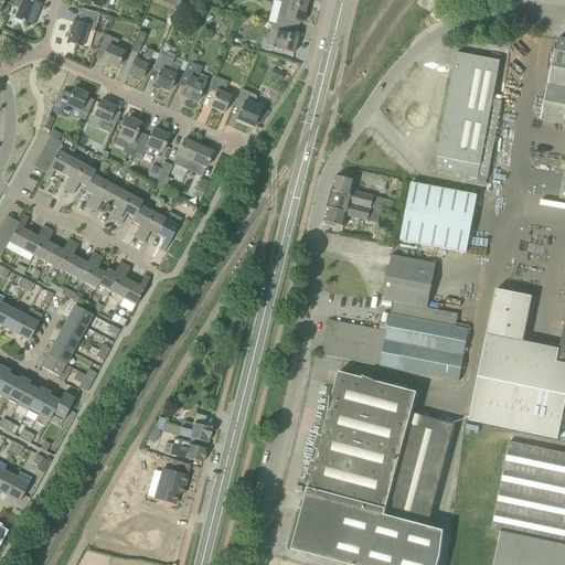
[(14,0),(12,6),(19,9),(16,19),(33,25),(33,24),(39,11),(38,10),(39,8),(40,4),(41,4),(32,1),(32,0),(14,0)]
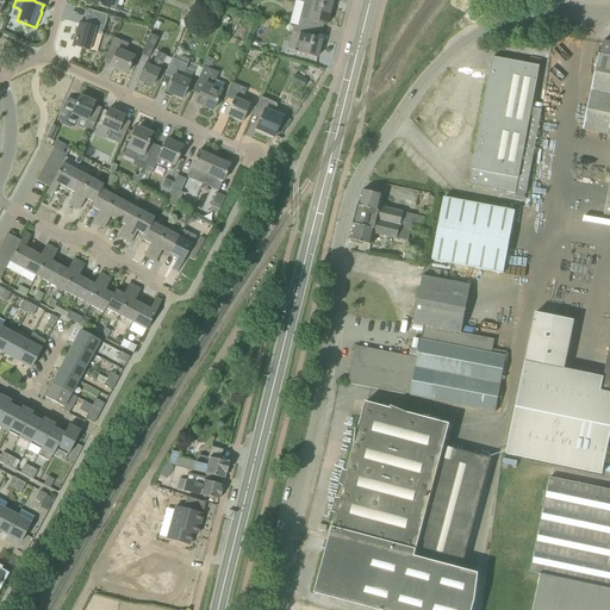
[(83,0),(85,1),(98,5),(98,6),(110,10),(110,8),(116,11),(116,10),(125,12),(125,8),(117,6),(118,0),(83,0)]
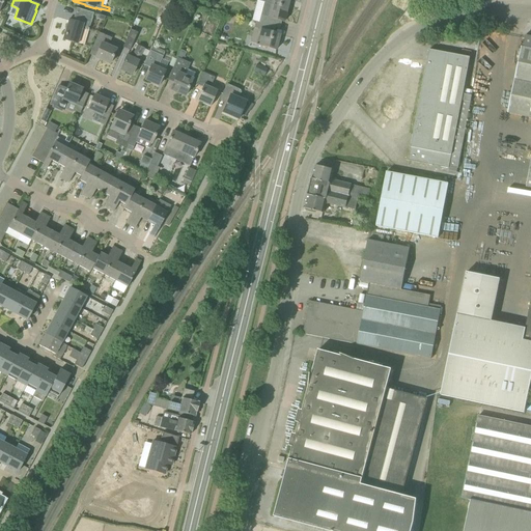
[(284,22),(287,7),(264,1),(259,23),(269,26),(276,27),(277,20),(284,22)]
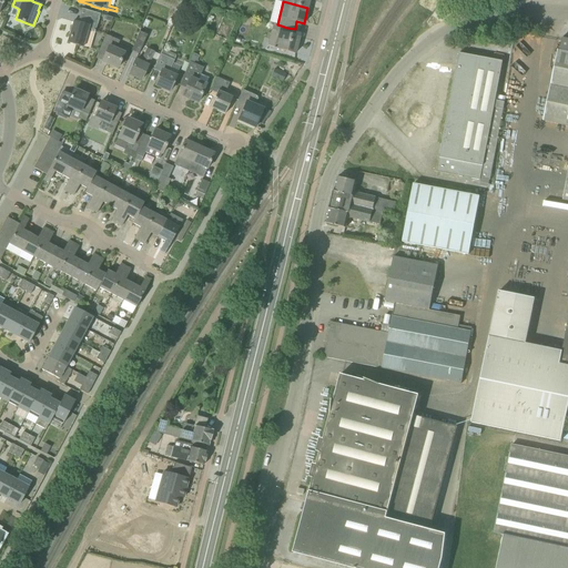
[(70,31),(67,42),(83,47),(90,49),(94,32),(100,13),(85,10),(84,17),(92,19),(90,26),(82,23),(78,22),(73,21),(70,31)]
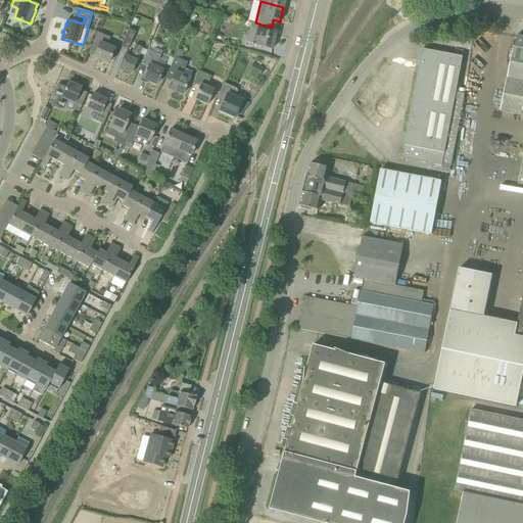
[(264,31),(265,26),(255,22),(252,21),(246,42),(272,49),(276,35),(264,31)]
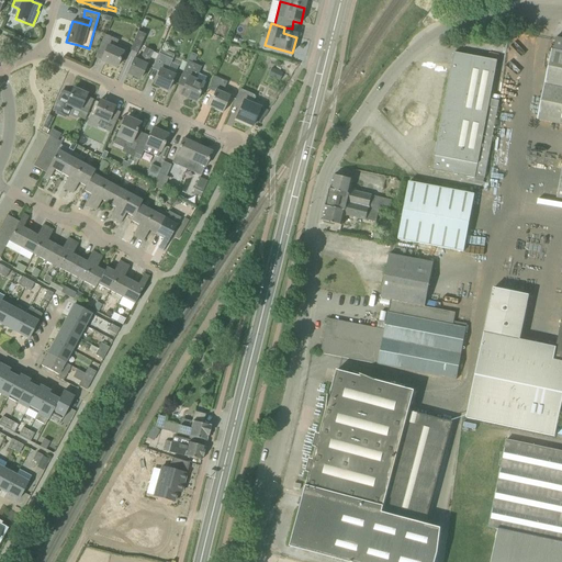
[(138,53),(146,35),(138,32),(130,49),(138,53)]
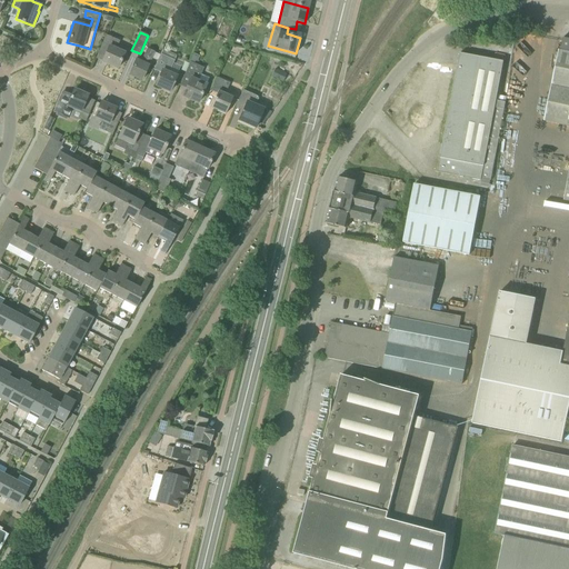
[(118,69),(125,52),(117,49),(120,40),(107,35),(98,53),(105,56),(102,62),(118,69)]
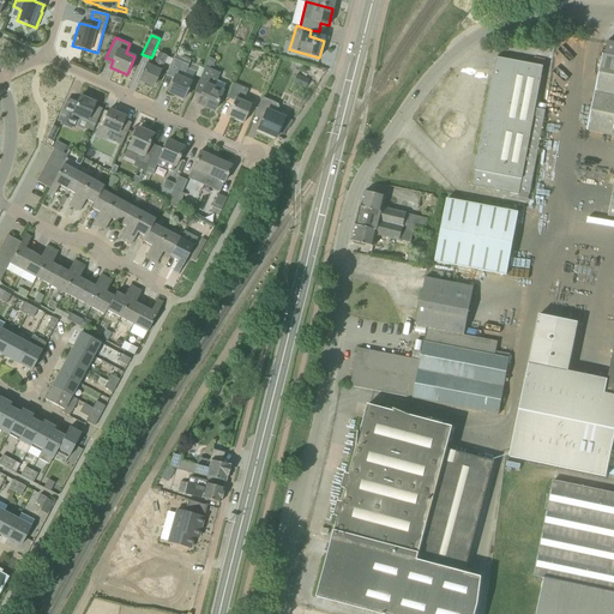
[(613,42),(607,41),(605,54),(602,54),(587,131),(613,136),(613,191),(609,216),(613,216),(613,42)]
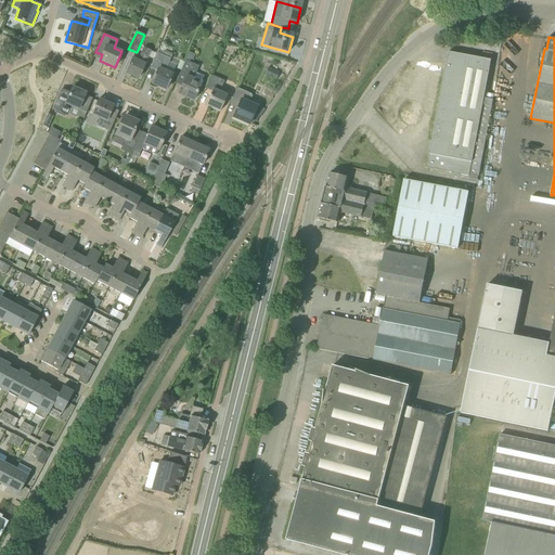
[(132,59),(126,73),(139,78),(151,51),(144,48),(138,61),(132,59)]
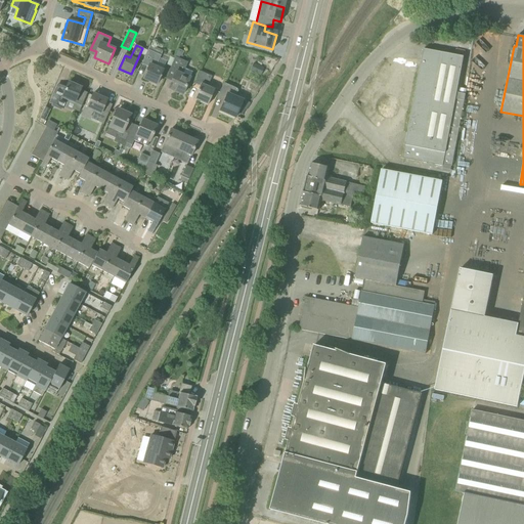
[(178,49),(166,79),(172,82),(168,89),(182,95),(190,77),(183,74),(185,69),(187,62),(180,59),(184,52),(178,49)]
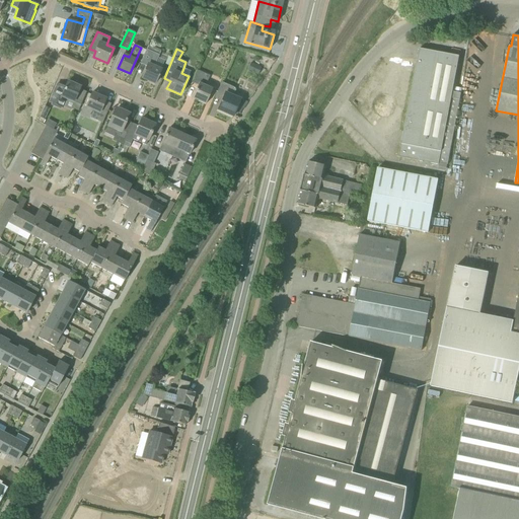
[(453,92),(459,56),(420,49),(399,157),(439,164),(440,163),(448,165),(461,93),(453,92)]
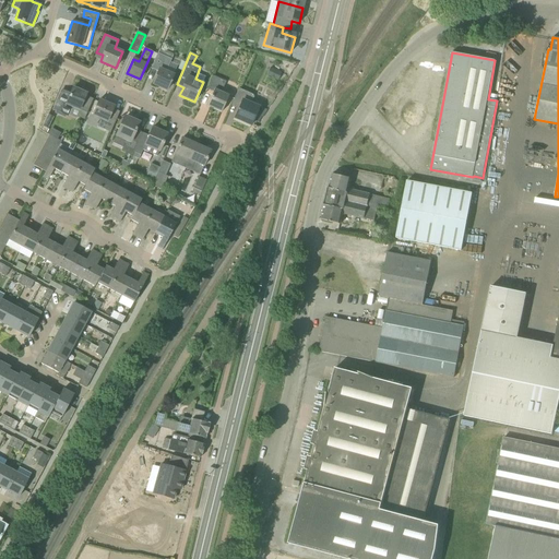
[(155,60),(152,69),(158,72),(153,84),(167,91),(174,75),(166,72),(171,59),(157,54),(154,60),(155,60)]
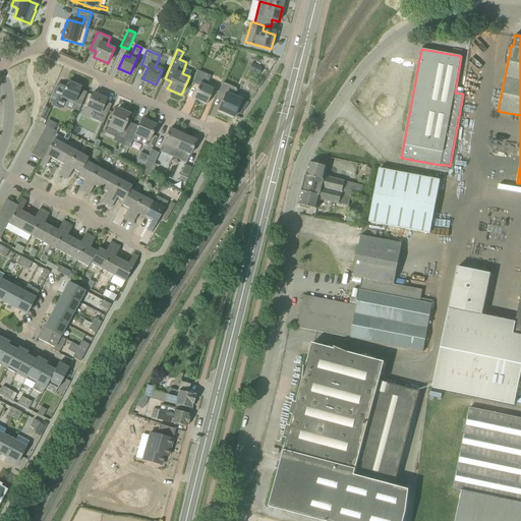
[(263,67),(252,63),(248,70),(259,75),(263,67)]
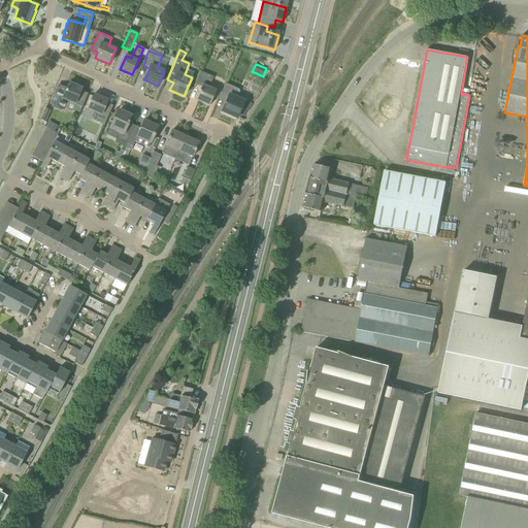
[(195,84),(201,87),(195,100),(209,106),(216,91),(209,88),(213,76),(201,71),(195,84)]
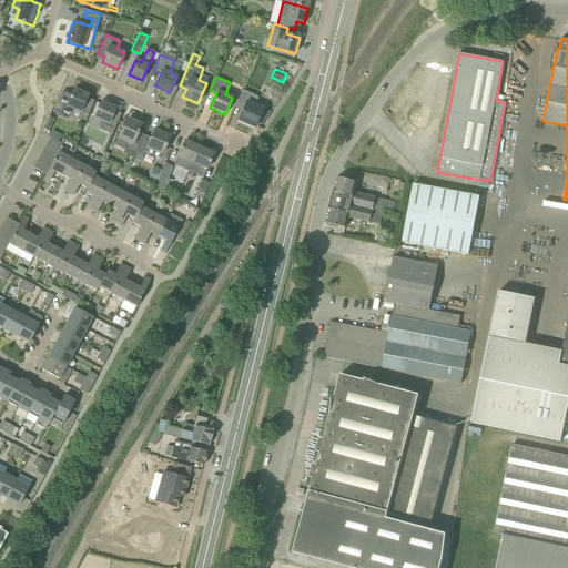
[(88,95),(87,95),(89,92),(81,89),(79,92),(74,89),(68,103),(60,99),(54,111),(69,118),(73,108),(88,115),(94,101),(87,98),(88,95)]
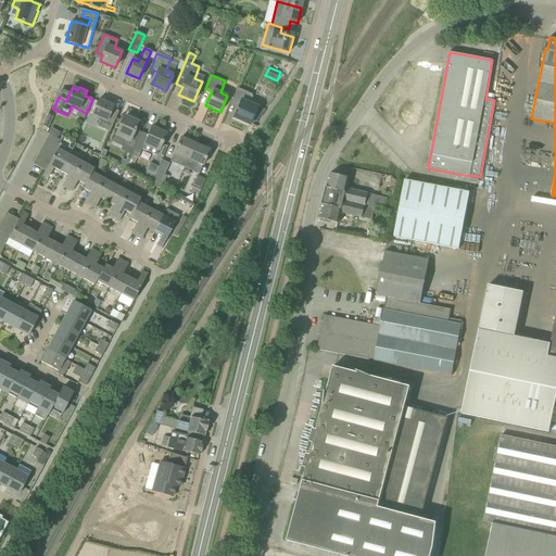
[(238,88),(231,102),(238,104),(232,117),(250,125),(257,106),(249,103),(253,95),(238,88)]
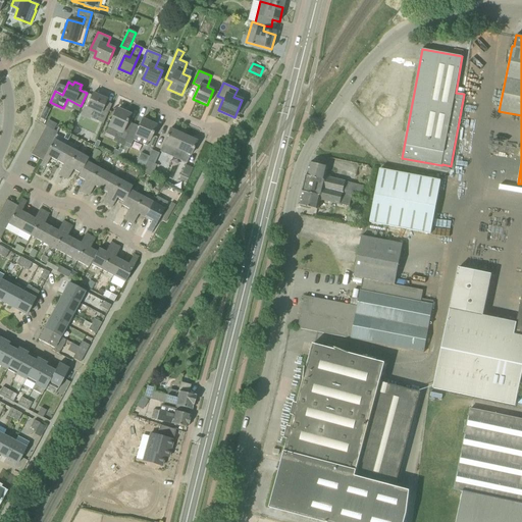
[(107,99),(93,93),(87,107),(94,110),(91,118),(103,123),(110,107),(104,105),(107,99)]
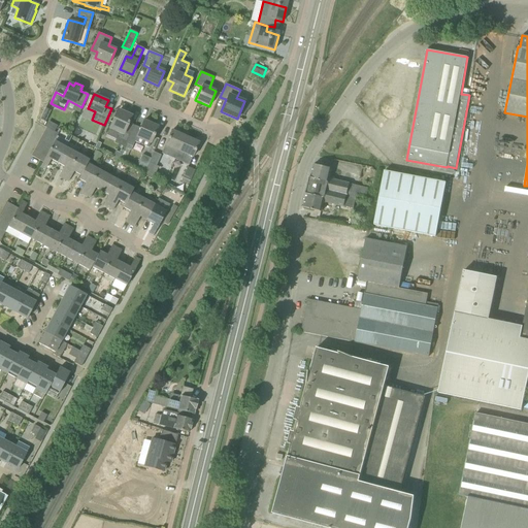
[(51,110),(45,108),(40,120),(45,122),(51,110)]
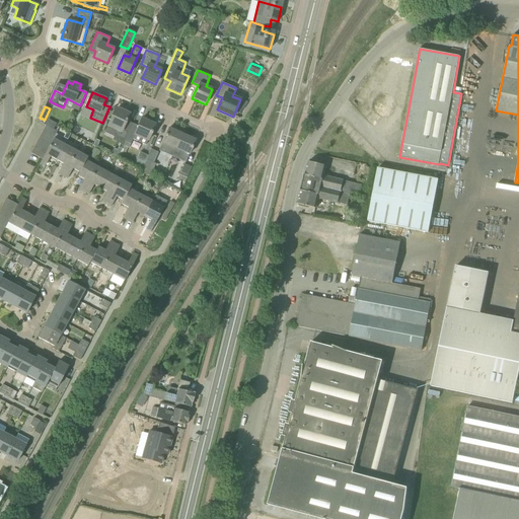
[(114,115),(104,133),(114,137),(114,138),(124,143),(125,141),(133,124),(127,121),(130,114),(118,107),(115,115),(114,115)]
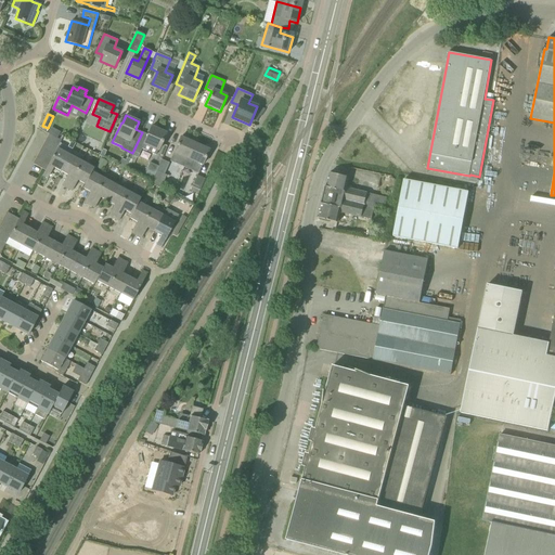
[(156,155),(158,150),(166,133),(151,127),(147,134),(142,132),(133,151),(140,154),(142,149),(156,155)]
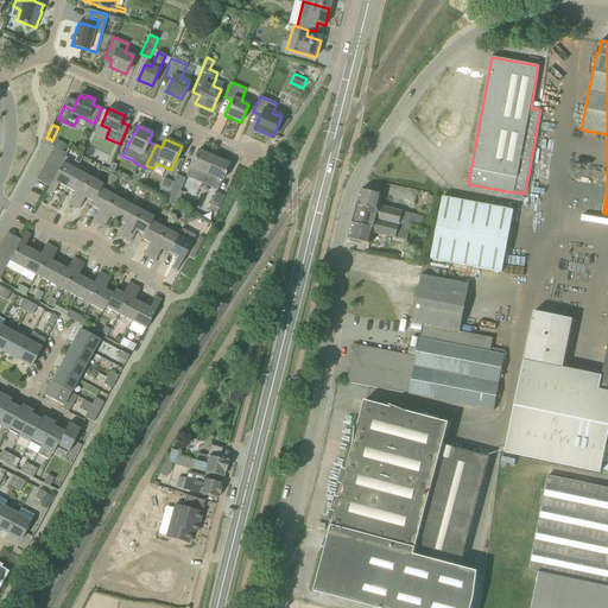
[(50,153),(64,160),(67,156),(67,154),(54,147),(50,153)]
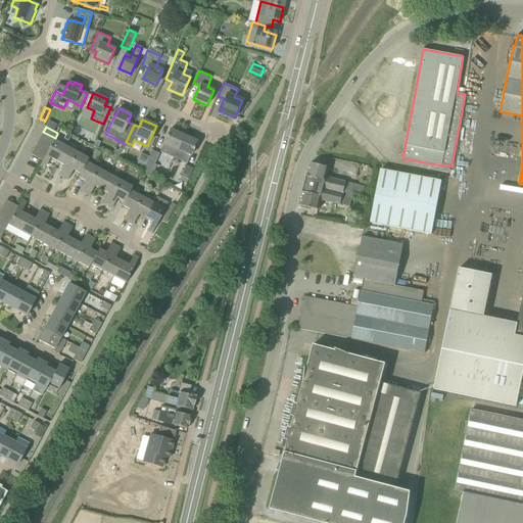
[(57,133),(57,134),(68,140),(72,135),(59,129),(57,133)]
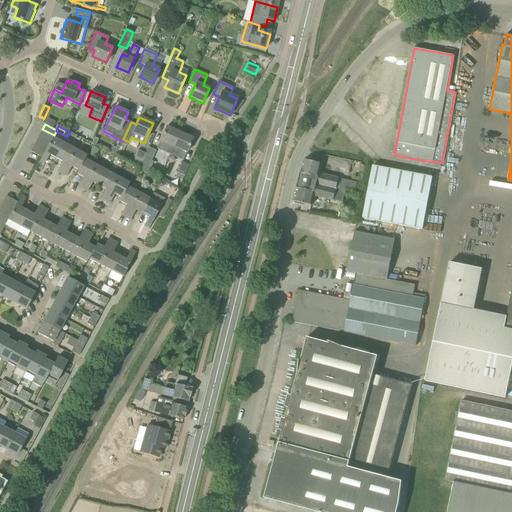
[(166,127),(157,148),(163,151),(166,144),(173,147),(180,132),(167,127),(166,127)]
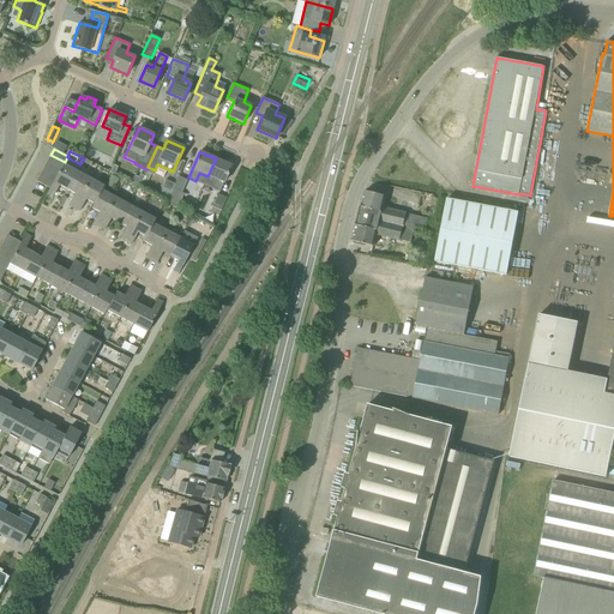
[(61,169),(64,164),(65,162),(50,155),(48,162),(61,169)]
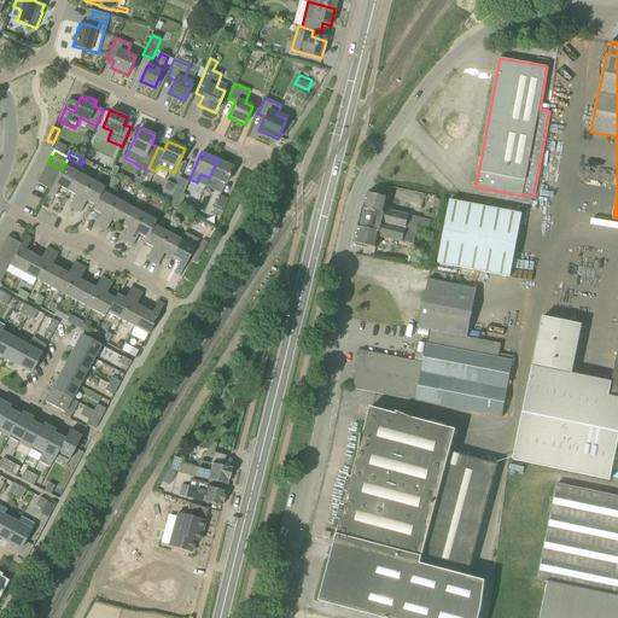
[(233,167),(217,159),(209,178),(205,186),(221,193),(233,167)]
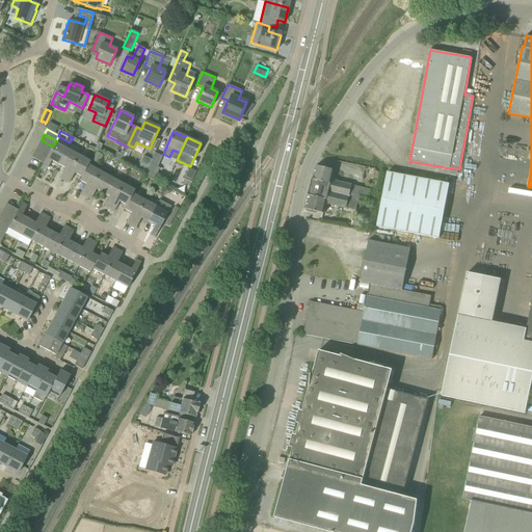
[(50,152),(53,147),(42,140),(38,145),(50,152)]
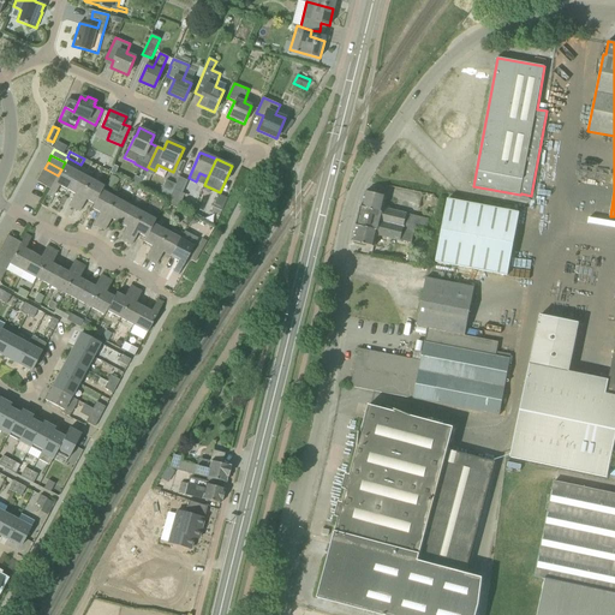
[(67,190),(77,172),(64,165),(61,169),(58,175),(54,181),(51,189),(47,193),(53,197),(60,185),(67,190)]
